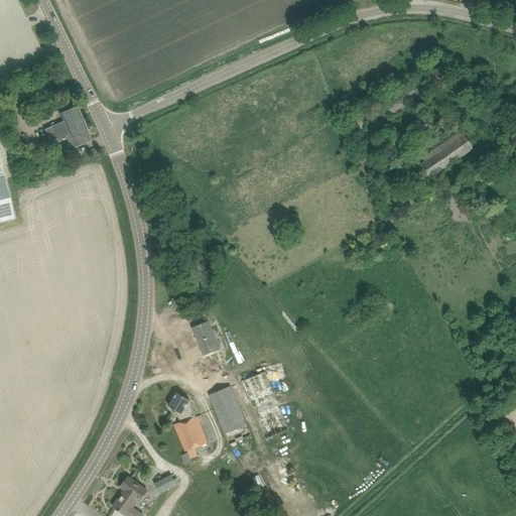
[(445,92),(452,88),(437,67),(431,71),(445,92)]
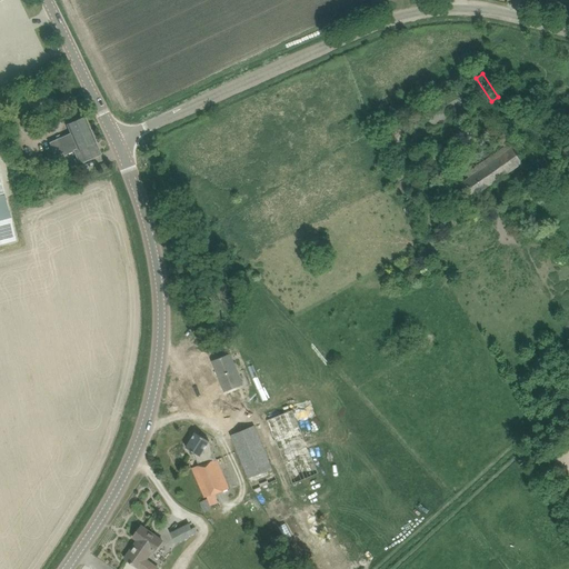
[(79,163),(90,159),(100,155),(85,118),(75,122),(66,126),(70,135),(50,142),(49,143),(55,157),(62,153),(63,156),(73,151),(79,163)]
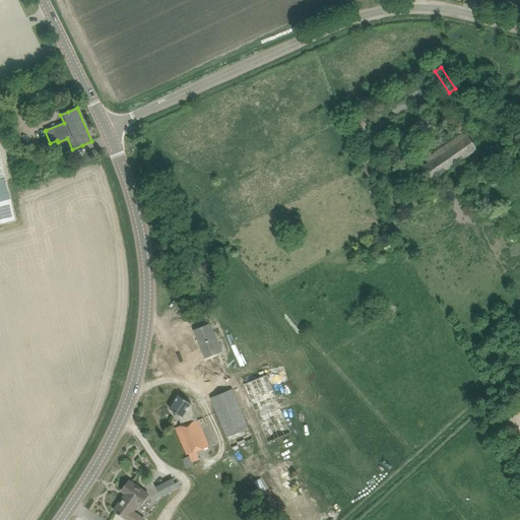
[(435,116),(440,124),(451,117),(446,109),(435,116)]
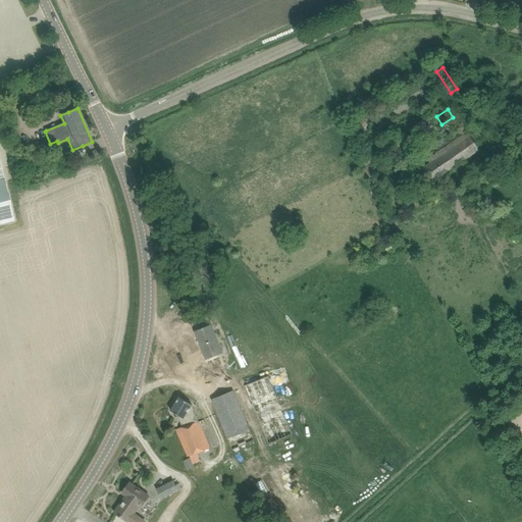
[(483,122),(490,134),(501,126),(494,116),(483,122)]
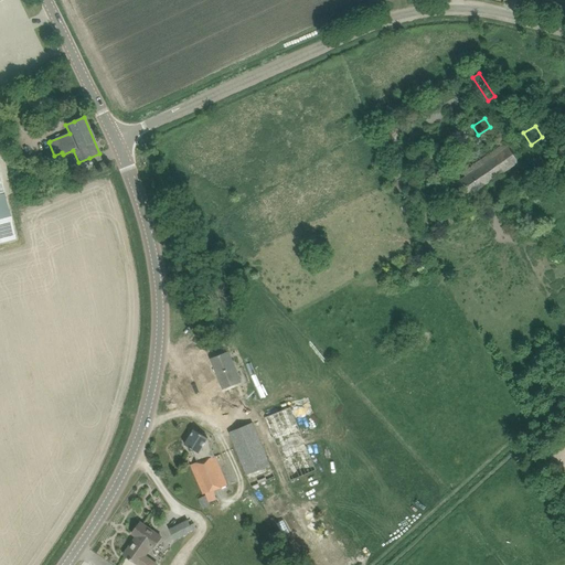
[(452,137),(441,142),(445,149),(456,142),(452,137)]
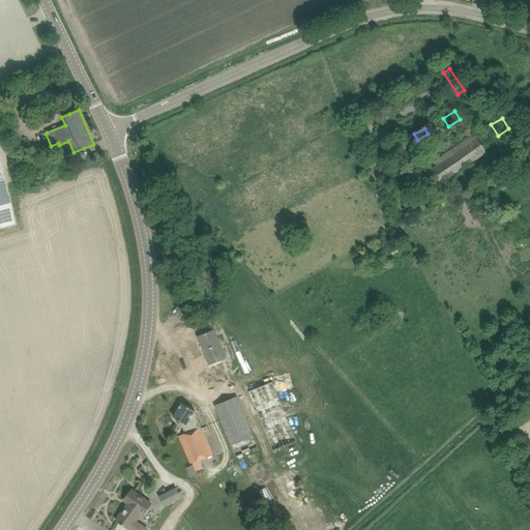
[(437,166),(430,171),(439,184),(487,152),(474,134),(434,162),(437,166)]
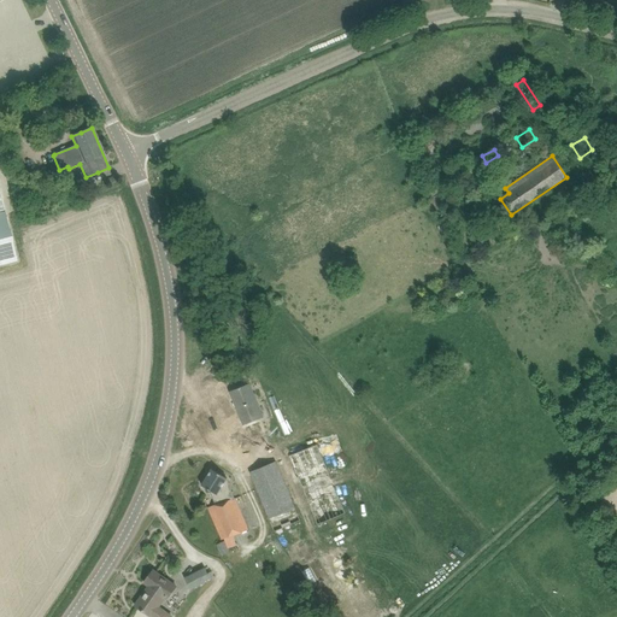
[(451,374),(444,378),(447,386),(454,381),(451,374)]
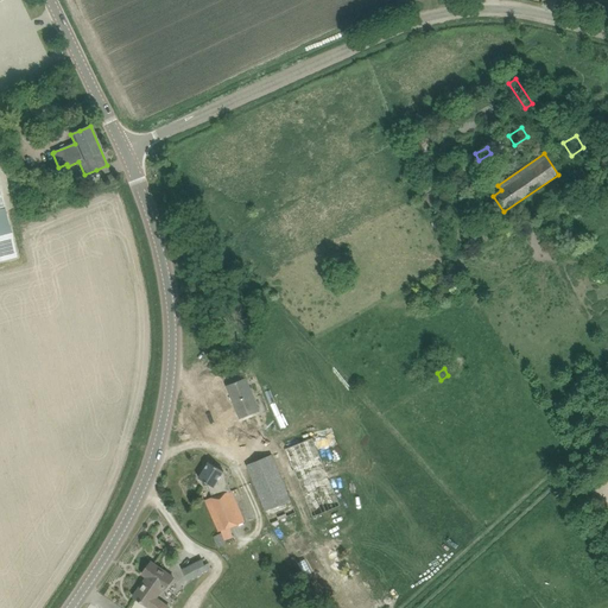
[(247,378),(239,381),(227,386),(240,419),(261,411),(247,378)]
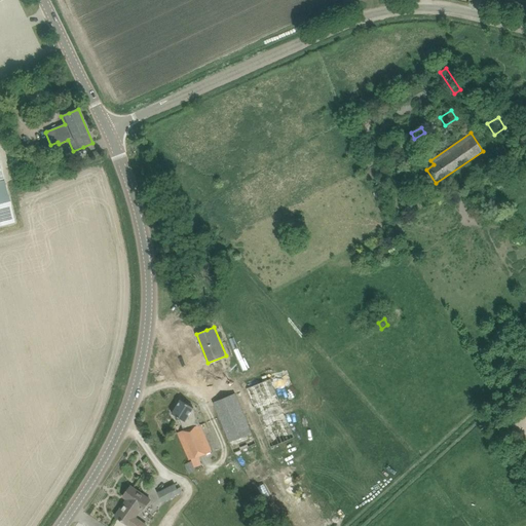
[(236,393),(214,404),(234,455),(256,446),(252,435),(253,434),(236,393)]
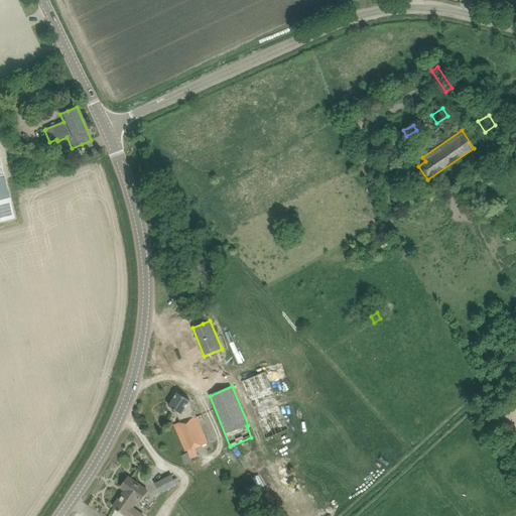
[(185,452),(205,444),(208,443),(198,417),(197,417),(190,400),(185,398),(177,392),(169,406),(175,410),(180,422),(174,424),(178,434),(185,452)]
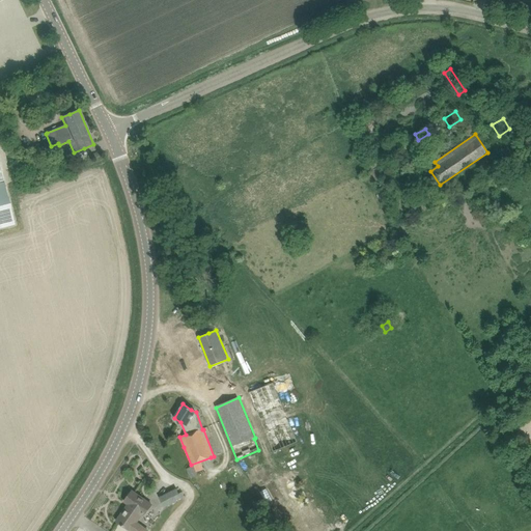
[(193,467),(187,470),(191,479),(197,476),(193,467)]
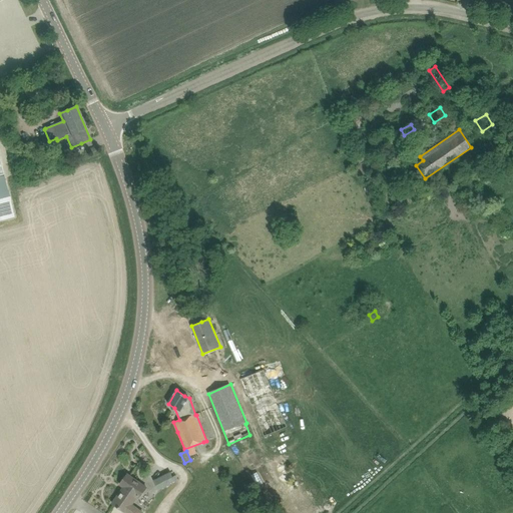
[(175,483),(174,482),(178,480),(176,475),(172,477),(170,473),(153,481),(158,491),(175,483)]
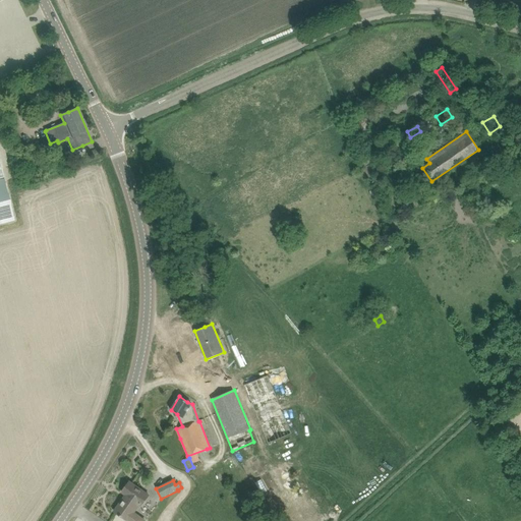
[(146,520),(147,520),(133,511),(139,504),(140,505),(148,495),(137,487),(129,481),(122,493),(128,497),(125,501),(123,500),(114,512),(120,516),(121,517),(127,520),(146,520)]
